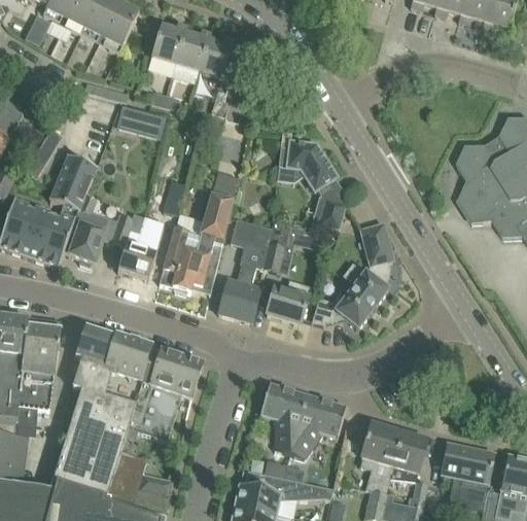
[(49,0),(47,4),(42,13),(53,19),(56,12),(74,22),(71,28),(80,33),(97,0),(49,0)]
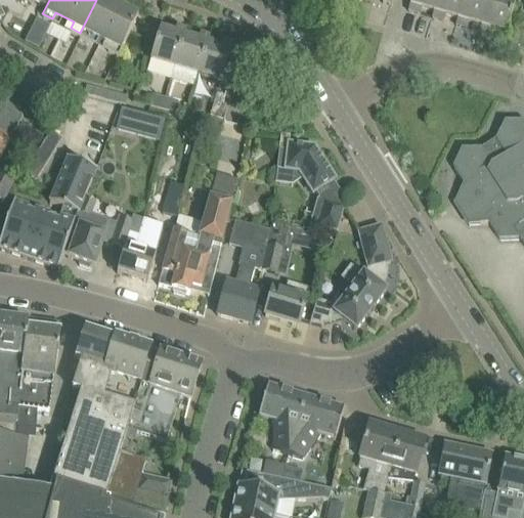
[(138,12),(113,0),(96,0),(80,33),(89,37),(92,31),(111,40),(107,46),(118,51),(138,12)]
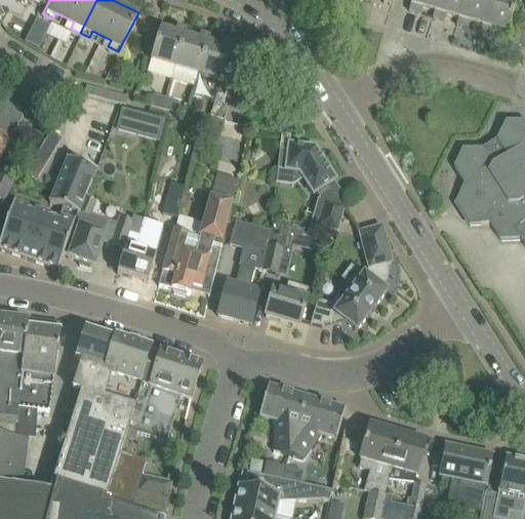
[(422,4),(435,8),(437,0),(411,0),(409,7),(420,10),(422,4)]
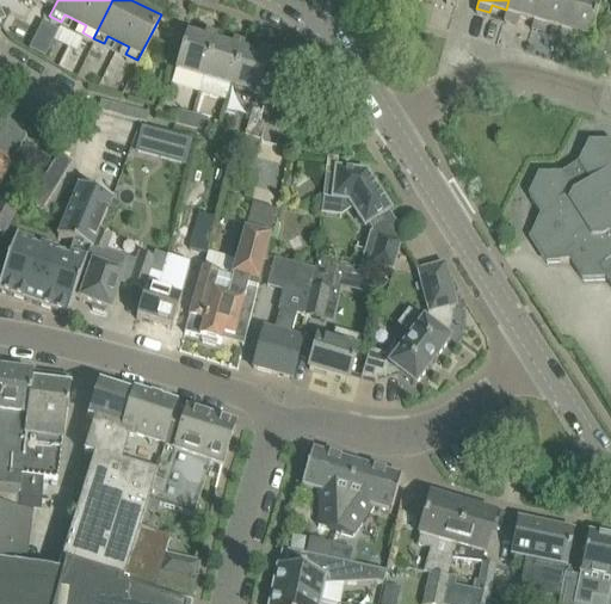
[(519,13),(534,18),(538,0),(508,0),(506,10),(504,17),(517,20),(519,13)]
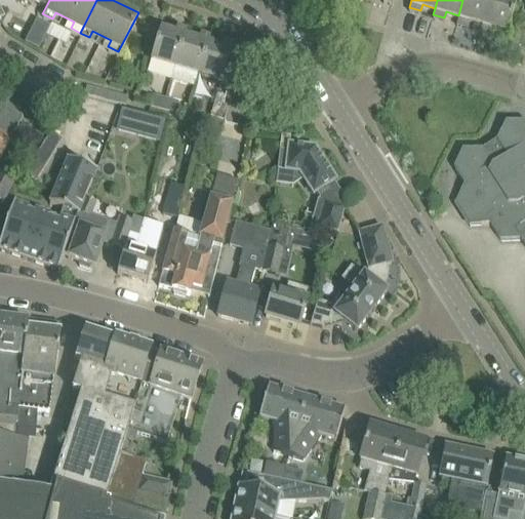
[(470,18),(482,23),(489,0),(462,0),(458,15),(456,22),(468,25),(470,18)]
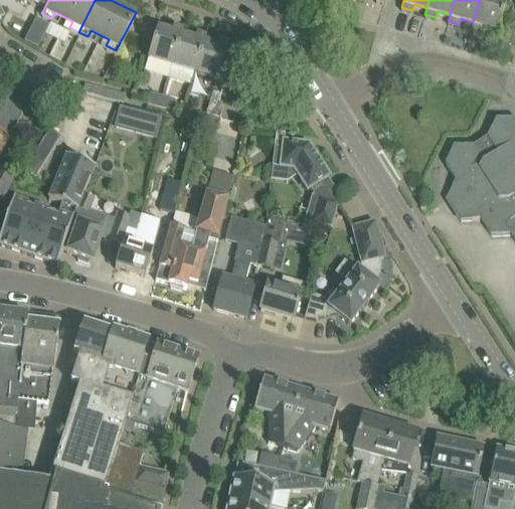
[(480,0),(473,22),(471,28),(482,31),(484,25),(497,29),(505,0),(480,0)]
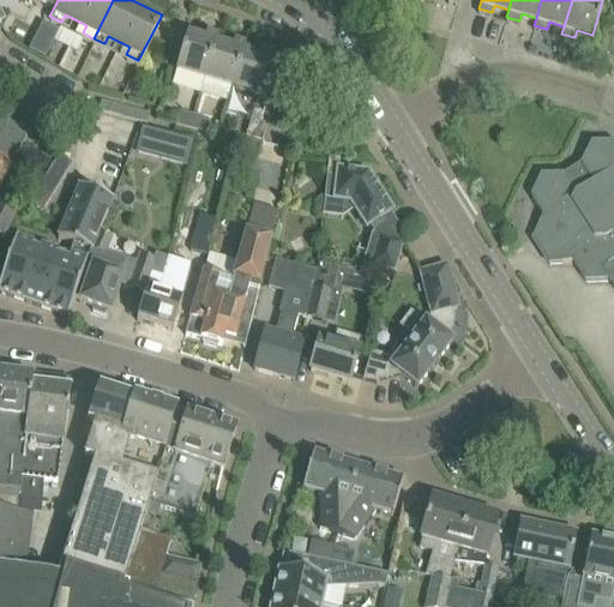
[(44,18),(31,44),(46,53),(60,25),(44,18)]
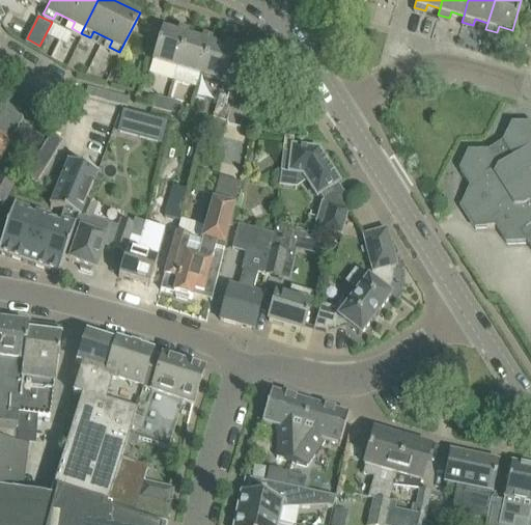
[(148,68),(173,76),(188,28),(177,25),(176,30),(162,26),(148,68)]
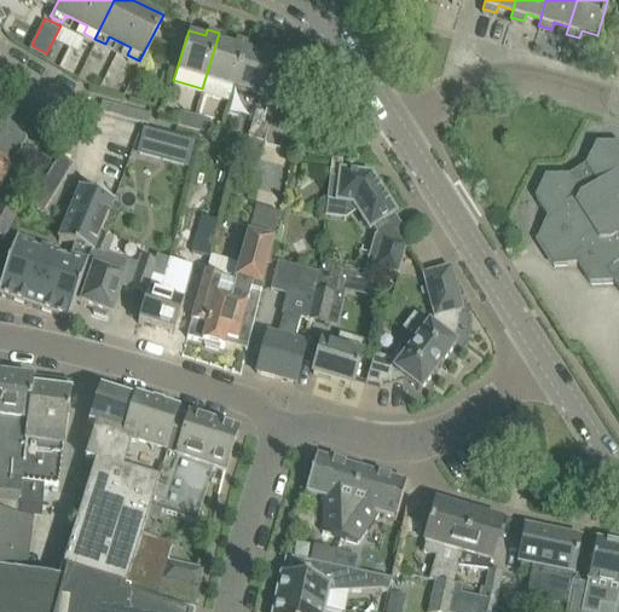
[(219,33),(202,88),(229,97),(233,82),(247,41),(235,38),(233,45),(218,40),(220,33),(219,33)]
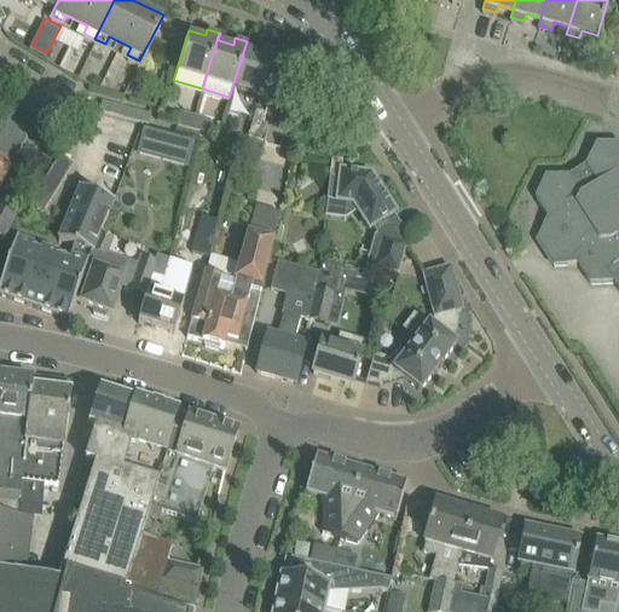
[(248,41),(247,41),(233,82),(262,92),(275,50),(262,46),(260,52),(246,48),(248,41)]
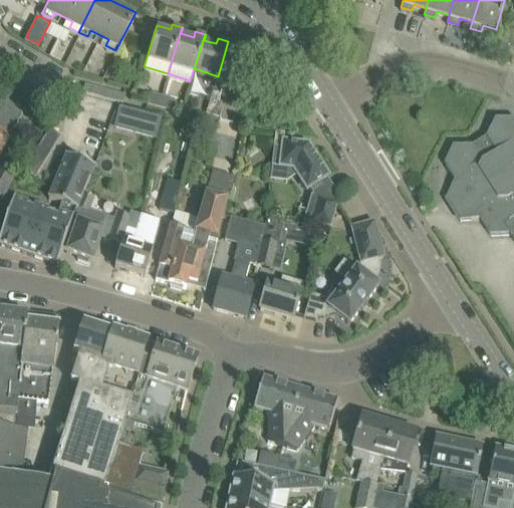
[(84,80),(82,88),(122,98),(124,91),(84,80)]
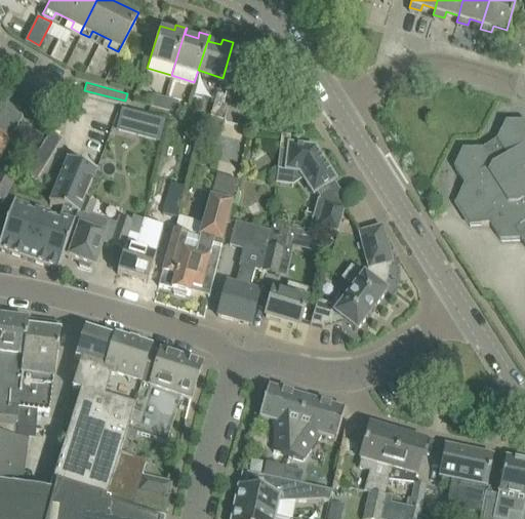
[(217,89),(207,123),(219,127),(230,93),(217,89)]
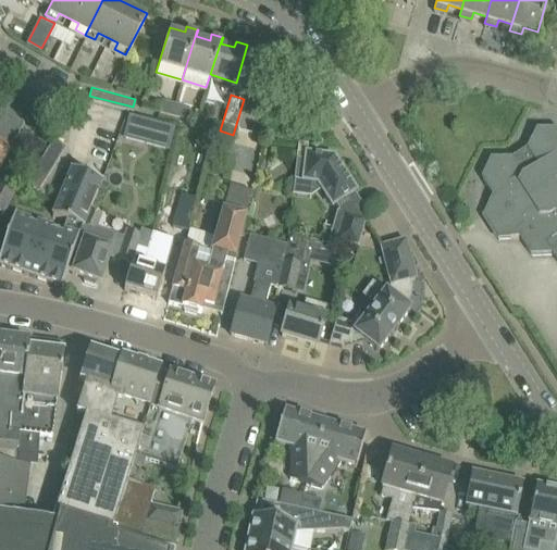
[(159,108),(172,111),(175,100),(162,97),(159,108)]
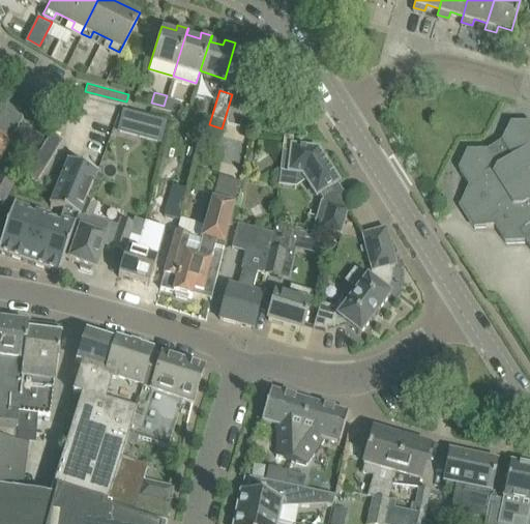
[(167,95),(164,106),(176,110),(179,98),(167,95)]
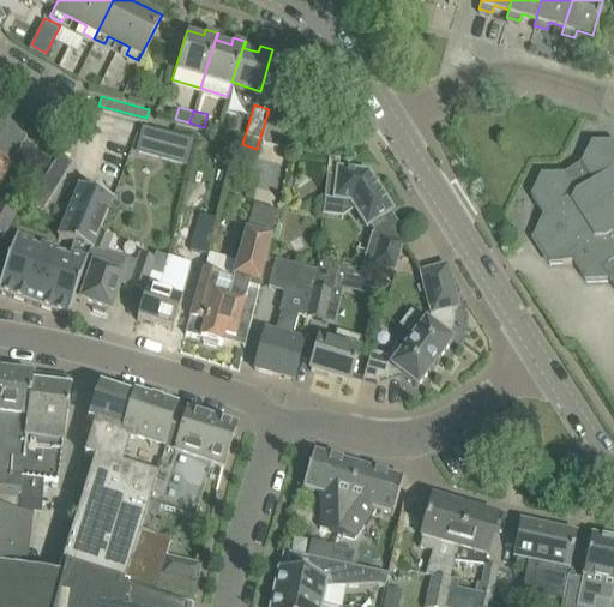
[(0,175),(1,178),(28,130),(4,115),(0,120),(0,175)]
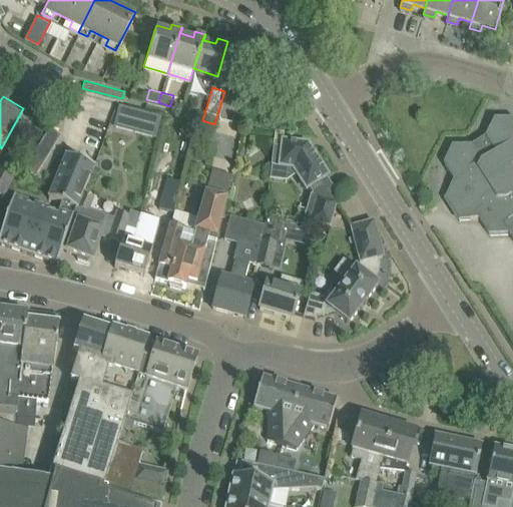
[(121,101),(117,118),(129,121),(133,105),(121,101)]
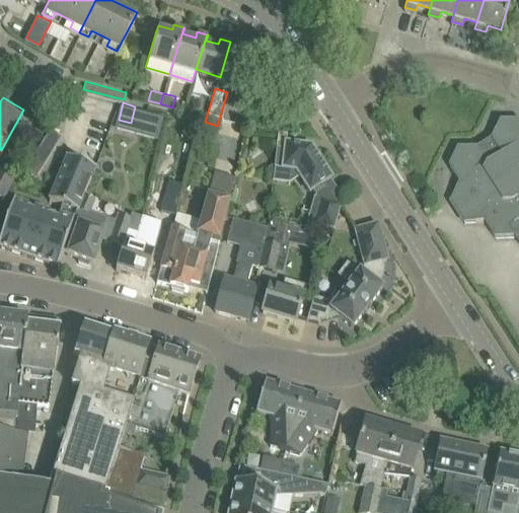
[(496,233),(516,232),(518,237),(518,116),(502,117),(493,135),(479,143),(459,144),(449,162),(460,178),(451,196),(466,219),(486,217),(496,233)]
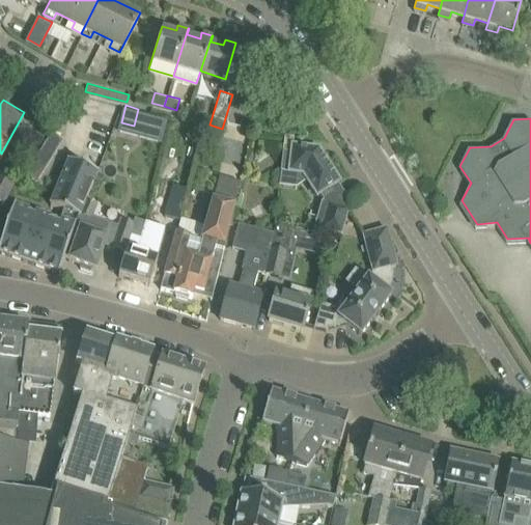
[(52,129),(47,137),(57,143),(60,134),(52,129)]
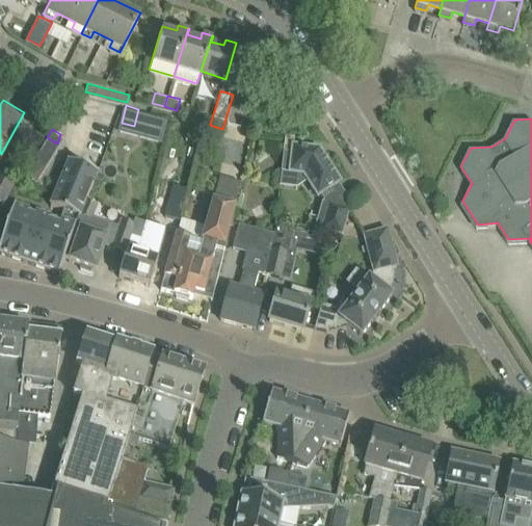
[(47,137),(43,145),(53,151),(57,143),(47,137)]
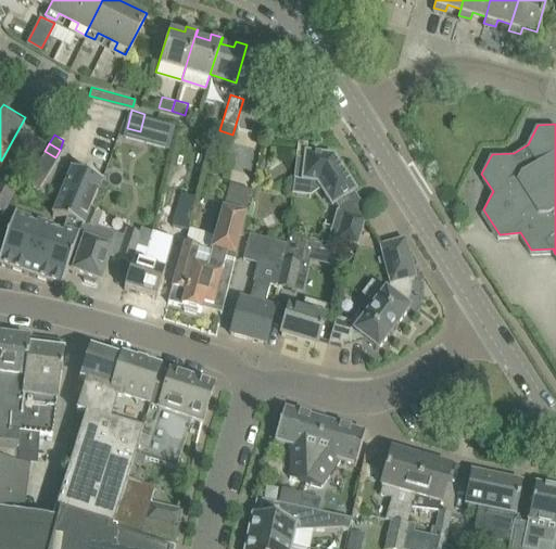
[(311,191),(320,184),(332,202),(335,200),(339,205),(338,207),(337,207),(328,234),(357,243),(365,216),(346,209),(348,204),(342,195),(355,187),(342,167),(343,166),(338,158),(337,160),(332,153),(306,150),(302,176),(294,175),(292,189),(311,191)]
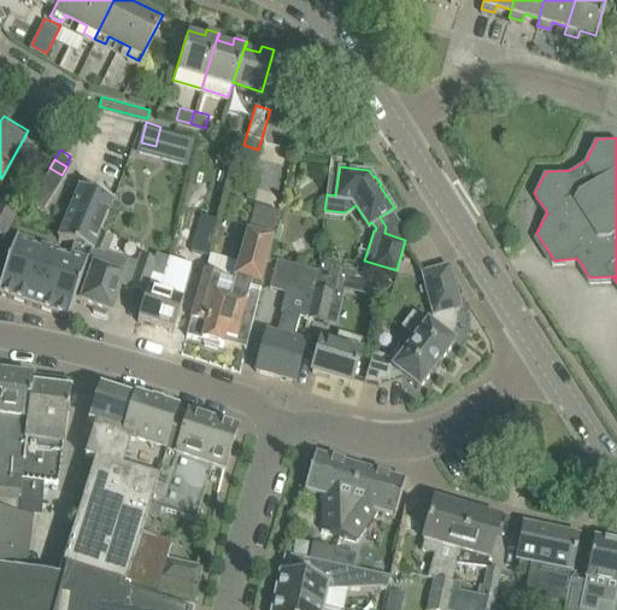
[(50,168),(45,176),(57,183),(62,175),(50,168)]
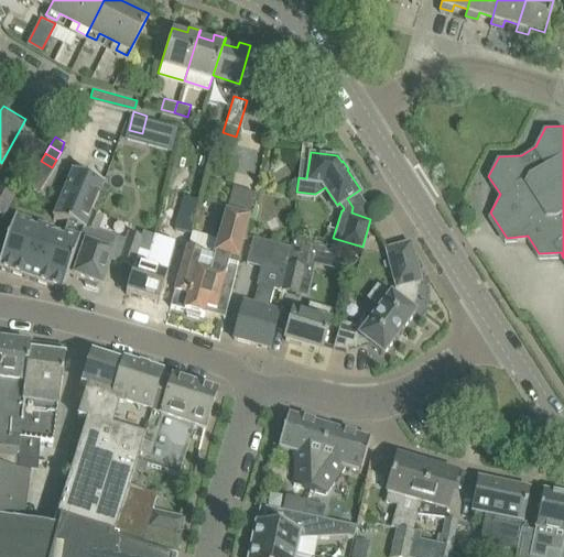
[(41,161),(36,167),(47,175),(52,167),(41,161)]
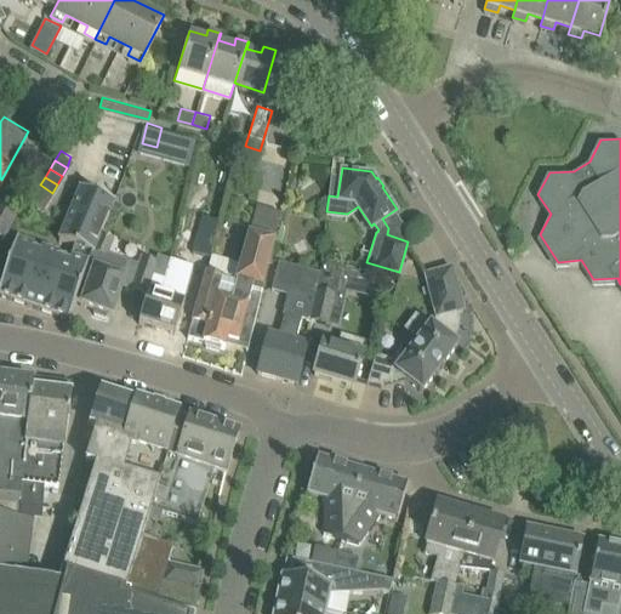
[(80,182),(58,236),(74,242),(93,250),(101,229),(114,197),(80,182)]
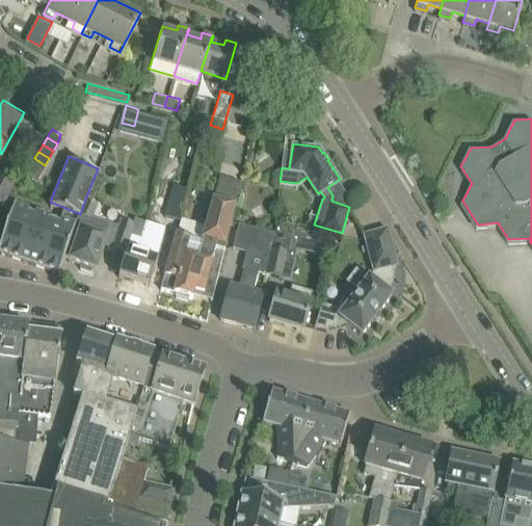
[(34,158),(29,165),(40,173),(45,165),(34,158)]
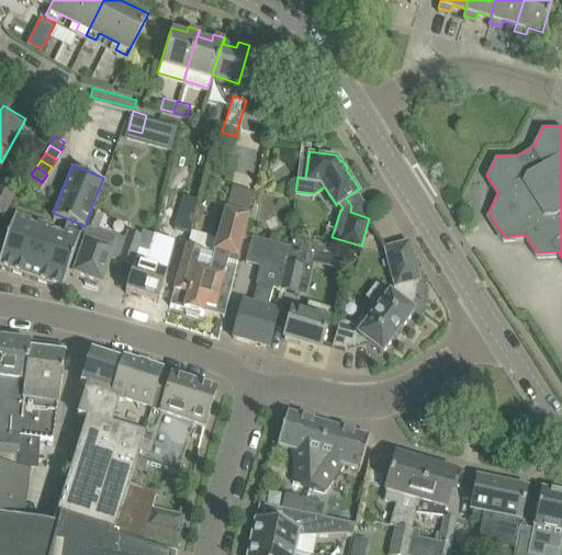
[(31,174),(26,182),(37,189),(42,182),(31,174)]
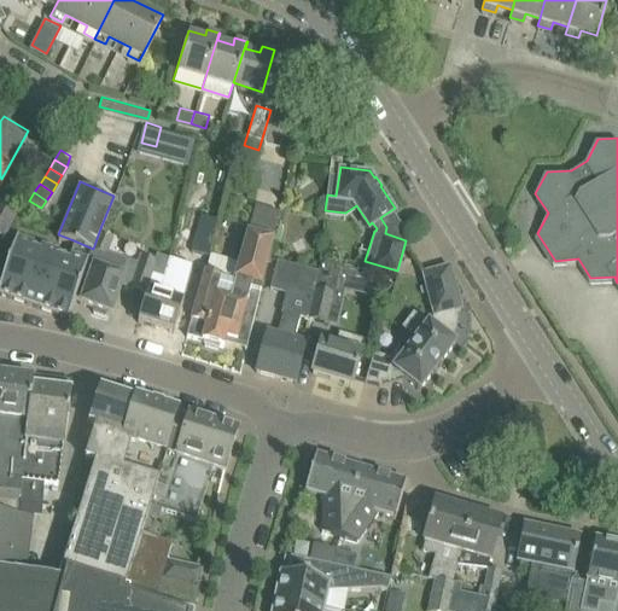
[(192,248),(209,252),(222,201),(205,196),(192,248)]
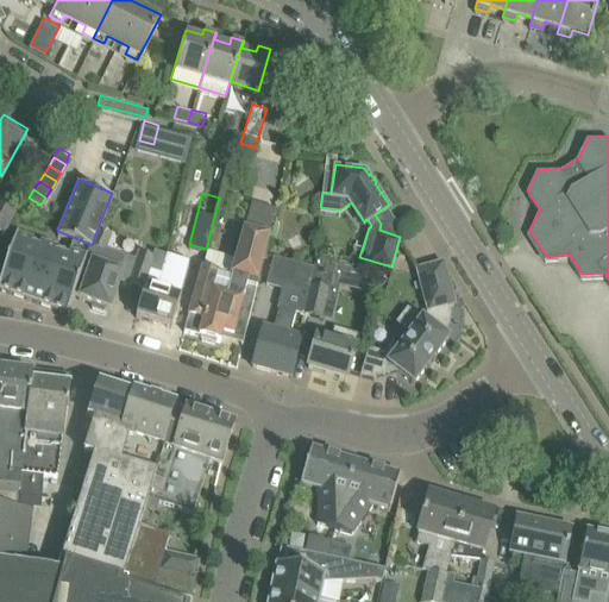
[(0,234),(14,208),(16,206),(0,198),(0,234)]
